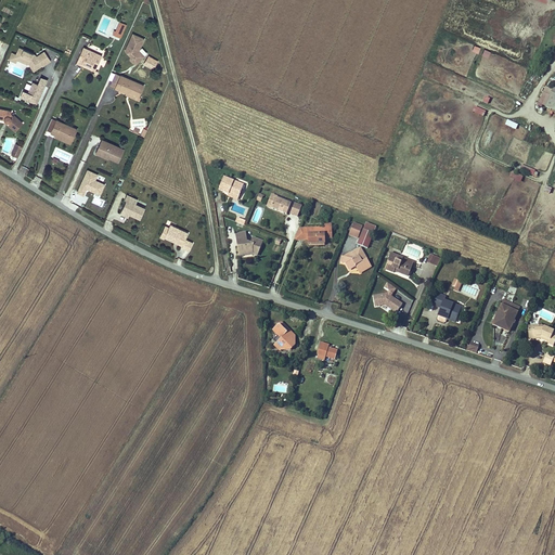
[(127,24),(120,22),(116,30),(123,34),(127,24)]
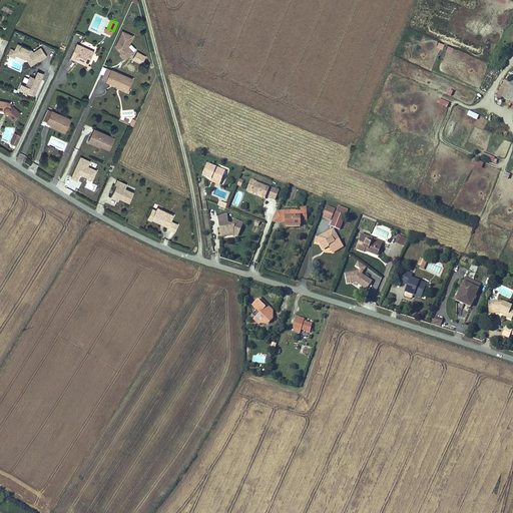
[(125,60),(133,52),(128,46),(133,36),(122,31),(115,47),(122,53),(120,55),(125,60)]
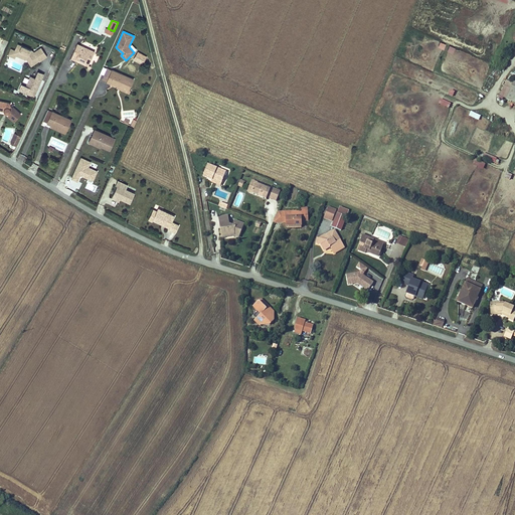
[(77,43),(72,54),(91,62),(95,51),(77,43)]
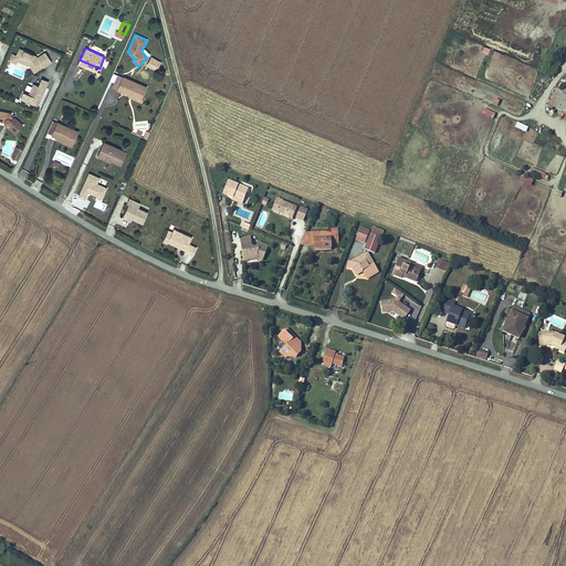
[(12,53),(9,61),(14,62),(16,59),(32,66),(34,69),(37,71),(43,66),(43,67),(52,62),(45,52),(38,58),(37,56),(19,49),(17,55),(12,53)]
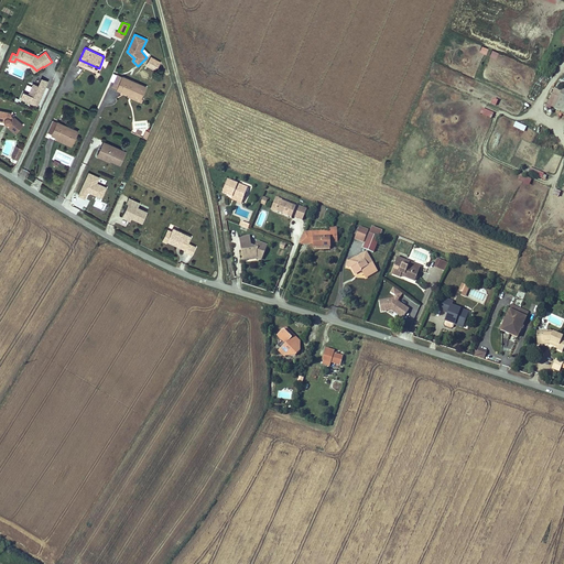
[(150,57),(147,65),(155,69),(160,62),(150,57)]
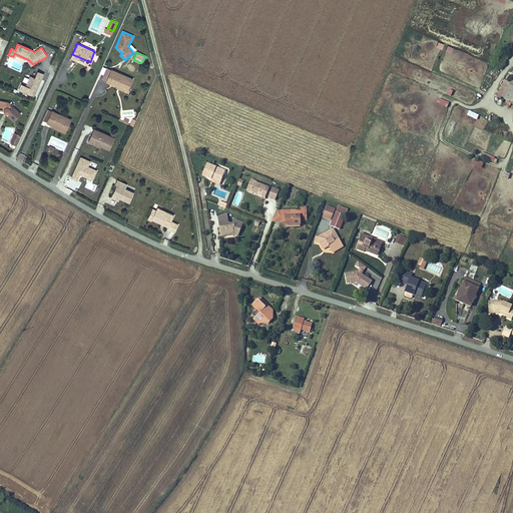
[(14,53),(13,56),(15,58),(16,55),(31,62),(29,60),(14,53)]
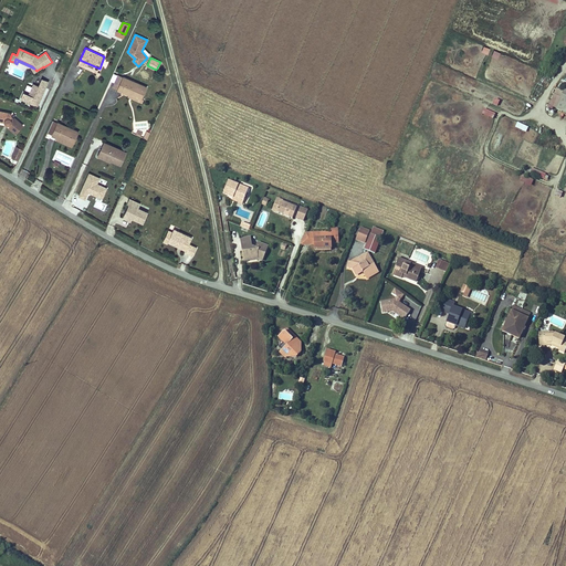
[(100,69),(80,60),(79,64),(97,73),(100,69)]
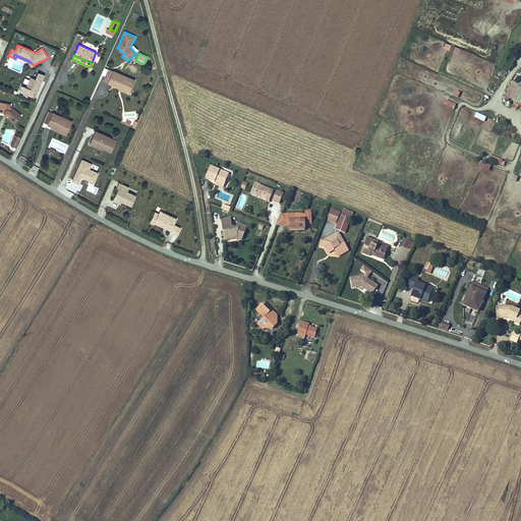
[(109,82),(110,79),(113,70),(109,68),(104,80),(109,82)]
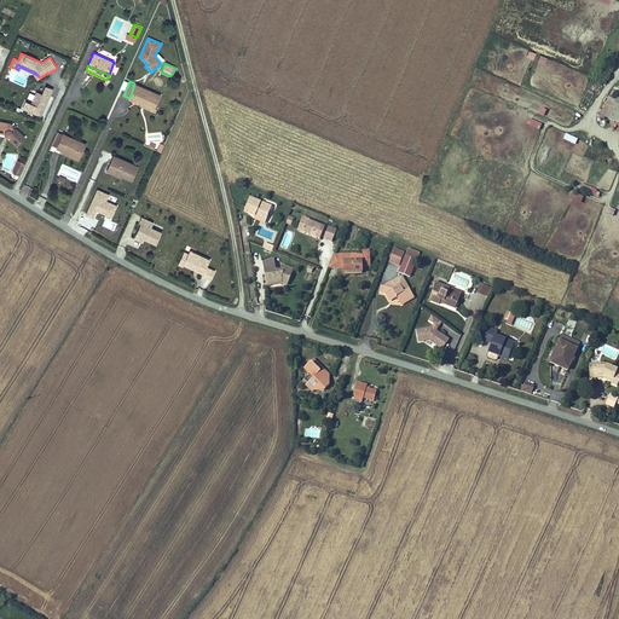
[(134,84),(131,94),(136,96),(134,100),(140,103),(142,100),(155,106),(160,96),(134,84)]
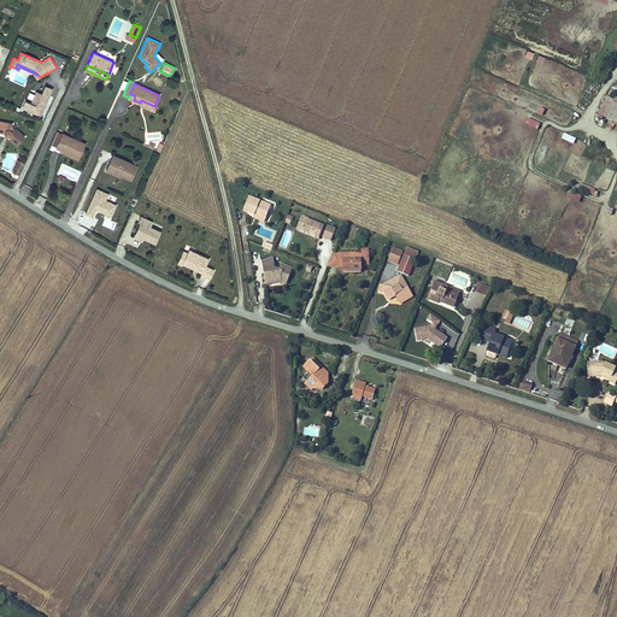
[(43,95),(50,98),(53,89),(47,87),(43,95)]
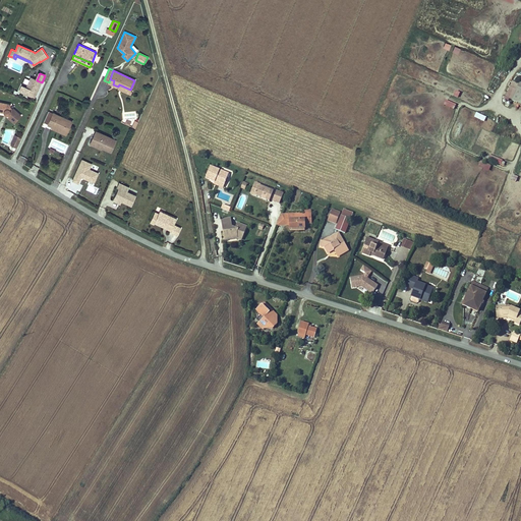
[(520,74),(519,74),(516,80),(520,81),(519,84),(512,81),(510,87),(516,90),(512,100),(520,104),(520,74)]
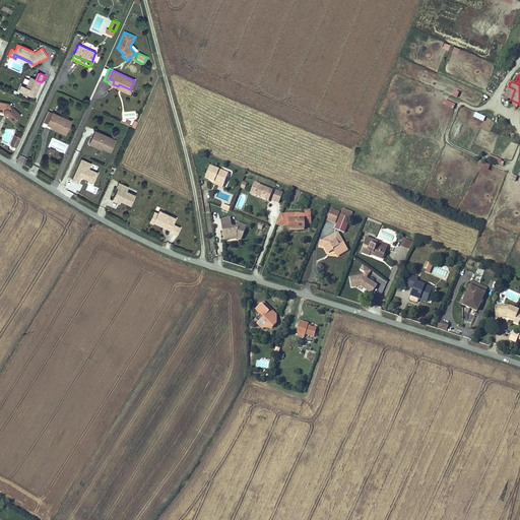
[(19,91),(35,99),(42,82),(37,80),(30,77),(26,87),(21,85),(19,91)]
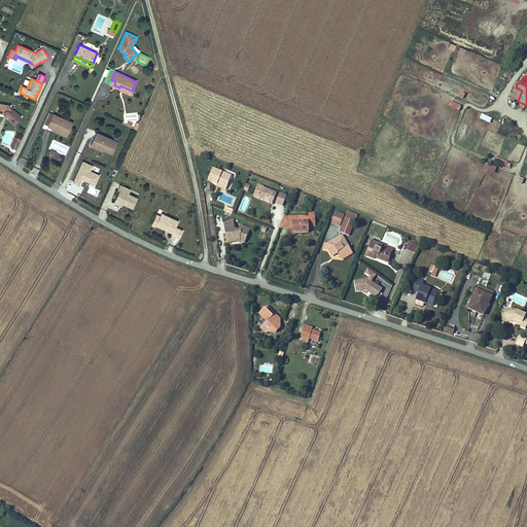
[(120,85),(119,88),(118,89),(132,95),(133,92),(132,91),(120,85)]
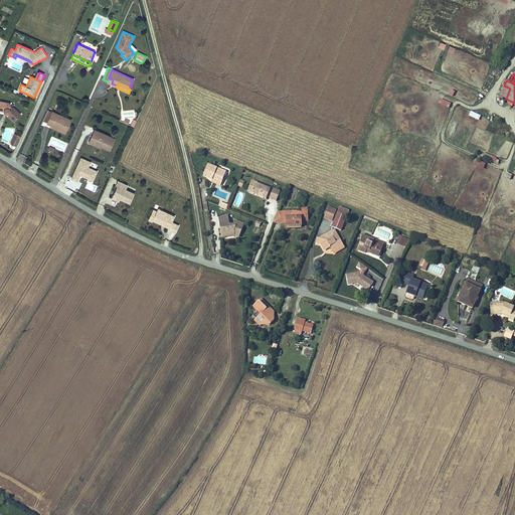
[(452,104),(442,100),(440,105),(450,109),(452,104)]
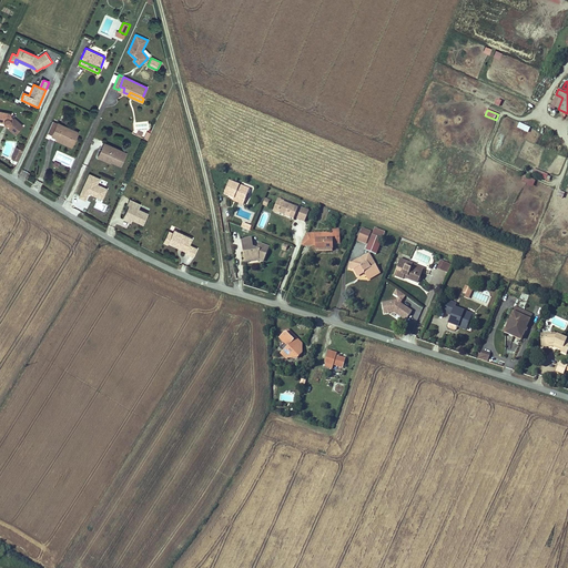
[(0,112),(0,122),(4,124),(4,125),(7,125),(8,127),(9,125),(10,127),(9,129),(17,134),(23,125),(14,119),(13,120),(11,118),(11,115),(0,112)]
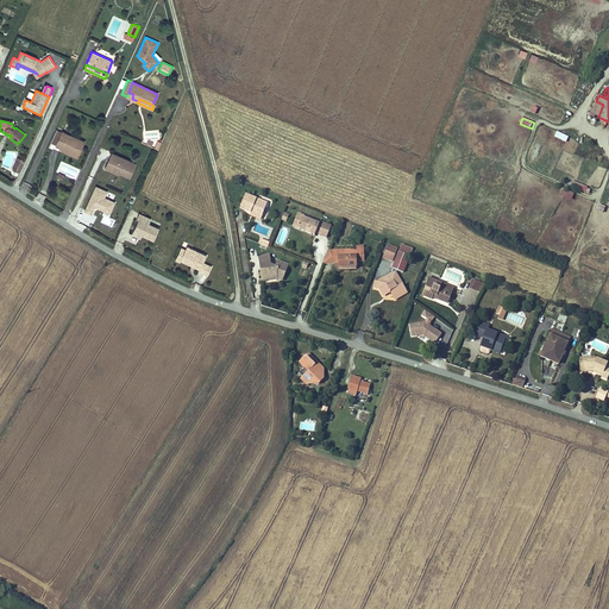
[(57,145),(63,148),(63,146),(80,154),(86,142),(64,131),(57,145)]
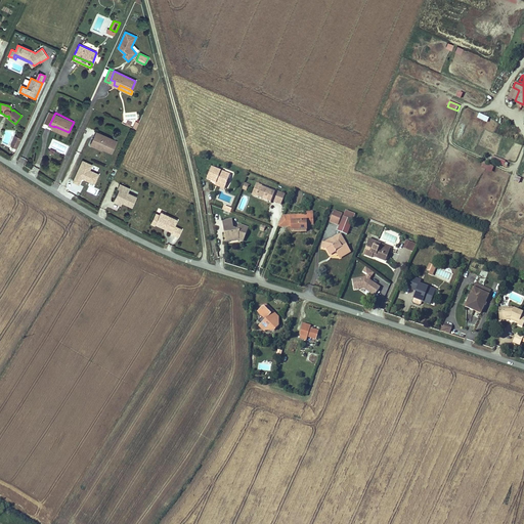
[(54,126),(54,127),(53,129),(68,135),(69,132),(54,126)]
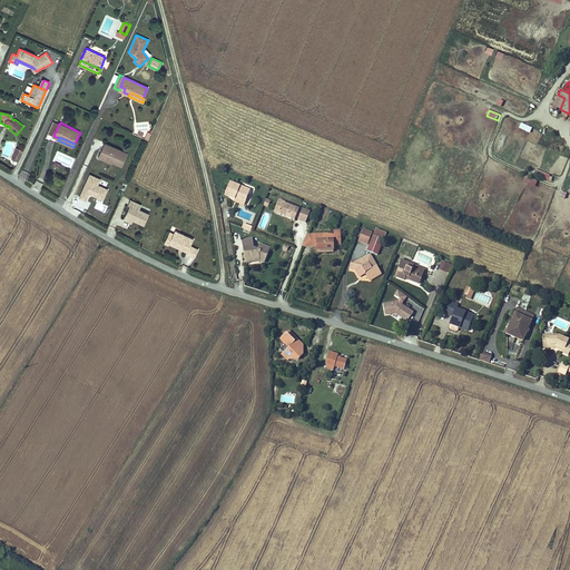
[(105,144),(100,154),(112,159),(111,161),(121,166),(127,153),(105,144)]
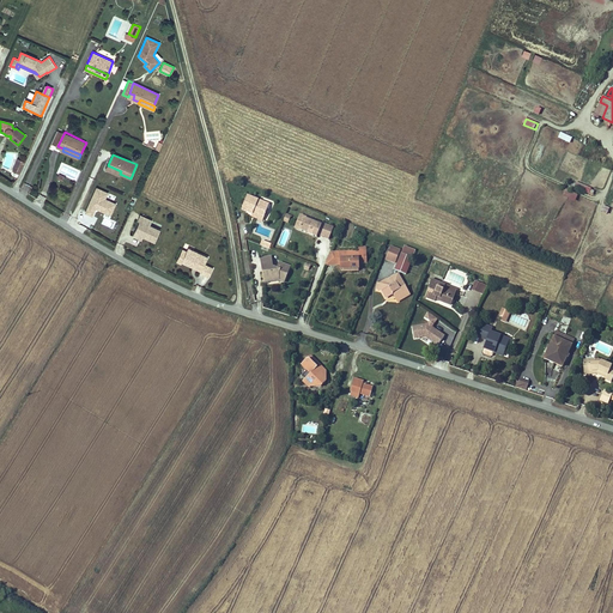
[(13,170),(19,174),(24,163),(18,159),(13,170)]
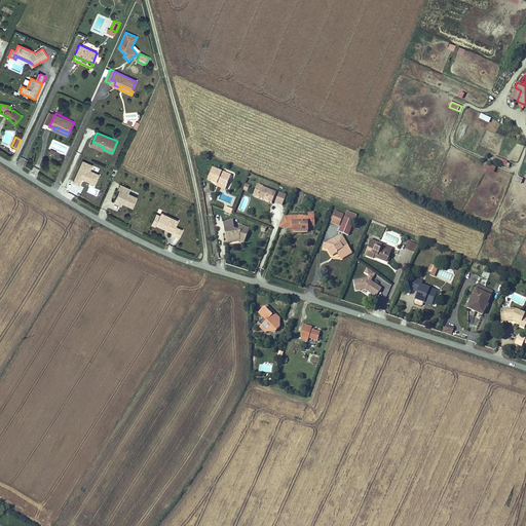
[(104,147),(92,142),(90,146),(102,151),(103,149),(104,147)]
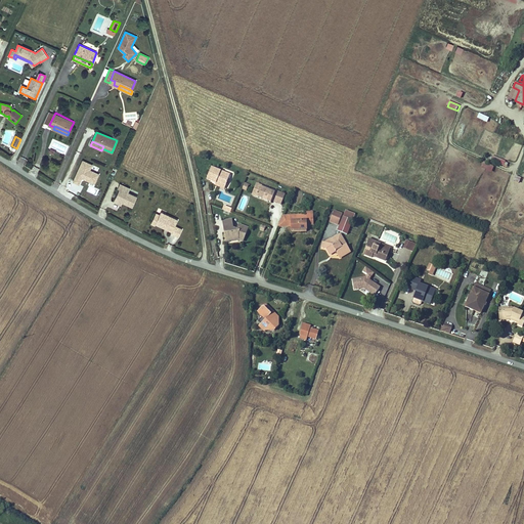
[(507,168),(509,162),(492,157),(490,163),(507,168)]
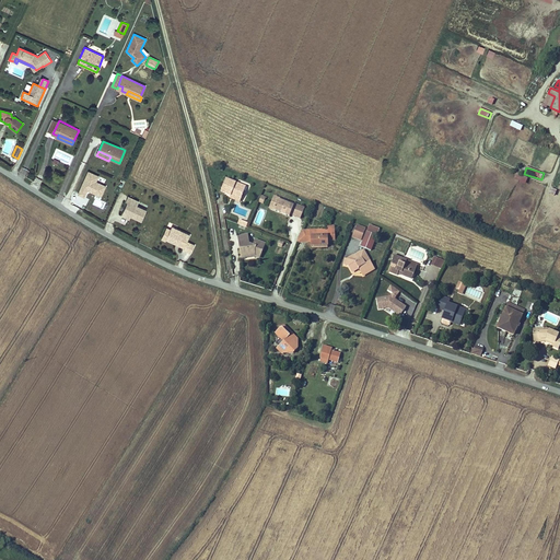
[(101,198),(106,186),(96,183),(98,176),(86,172),(78,195),(84,198),(86,191),(101,198)]
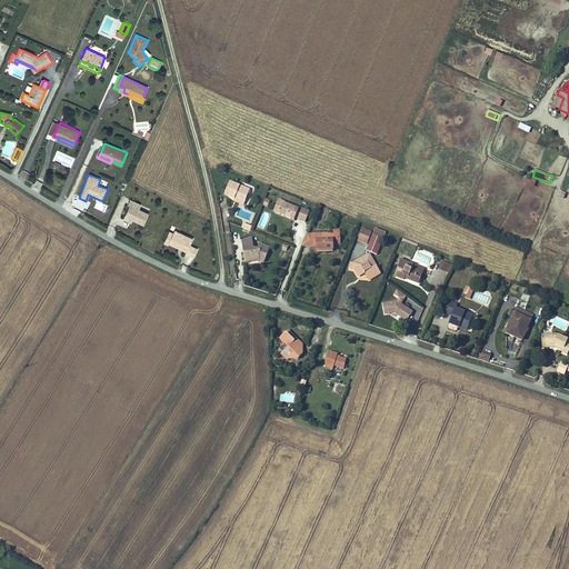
[(525,176),(521,181),(533,187),(536,180),(525,176)]
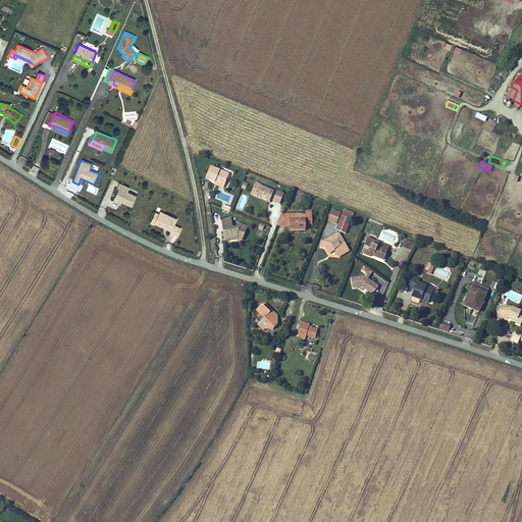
[(34,165),(30,171),(36,175),(40,168),(34,165)]
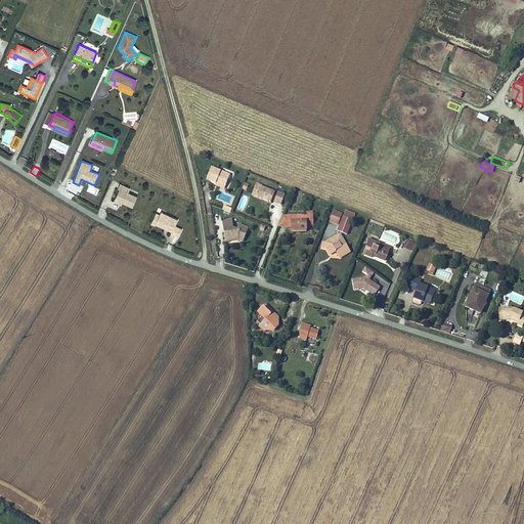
[(208,178),(217,182),(218,180),(227,184),(231,174),(213,166),(208,178)]
